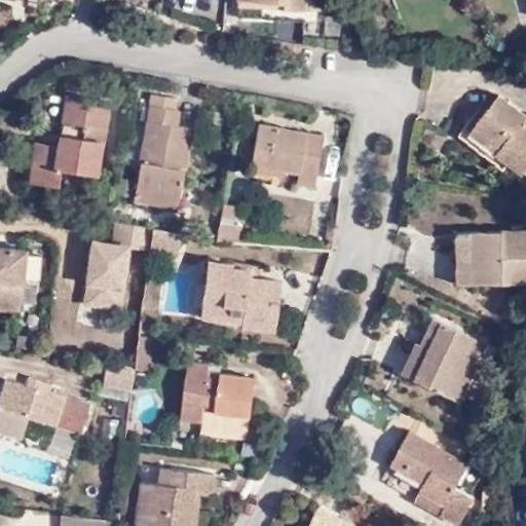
[(307,0),(237,0),(237,5),(307,11),(307,0)]
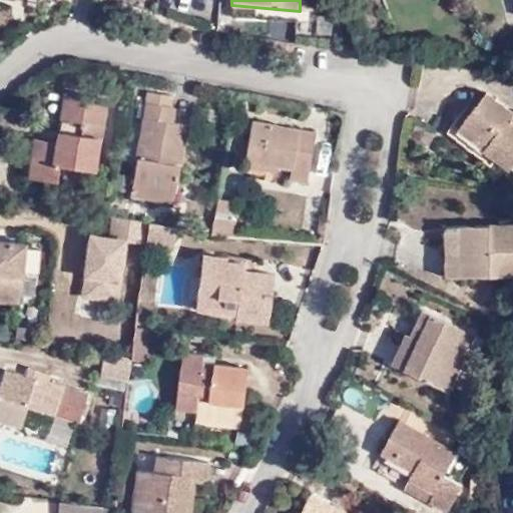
[(131,194),(174,202),(188,125),(173,122),(176,107),(172,106),(173,96),(148,91),(131,194)]
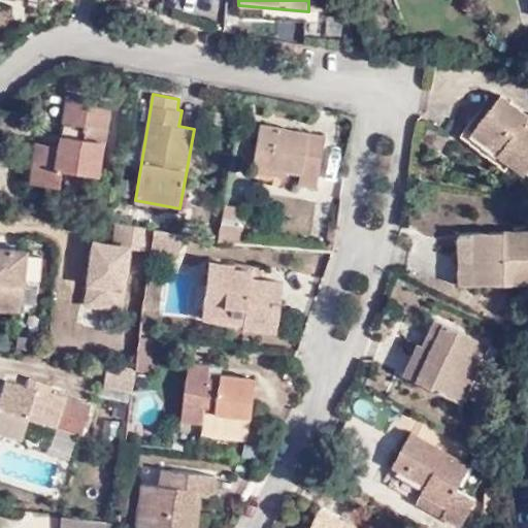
[(497,154),(509,164),(524,175),(527,169),(527,120),(527,119),(527,116),(500,94),(474,128),(501,149),(497,154)]
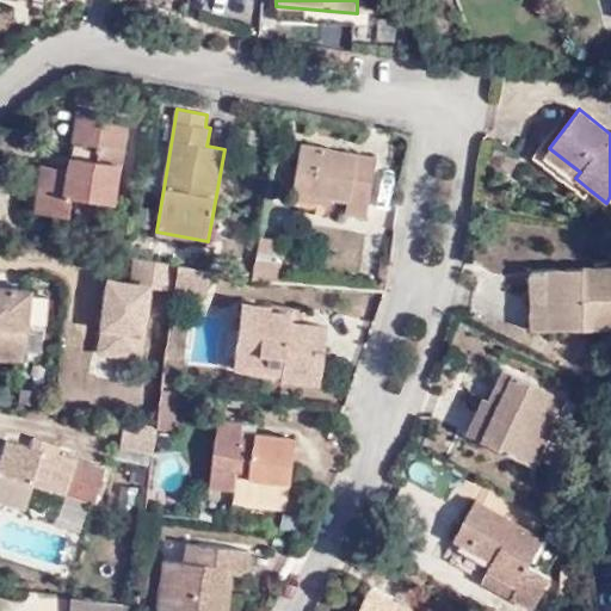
[(129,118),(79,110),(69,171),(43,165),(35,210),(68,215),(71,196),(115,203),(129,118)]
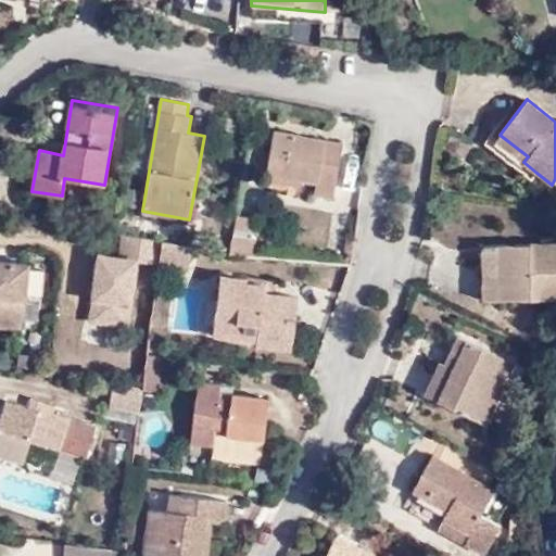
[(344,143),(274,130),(265,180),(301,188),(303,181),(316,184),(313,196),(335,199),(344,143)]
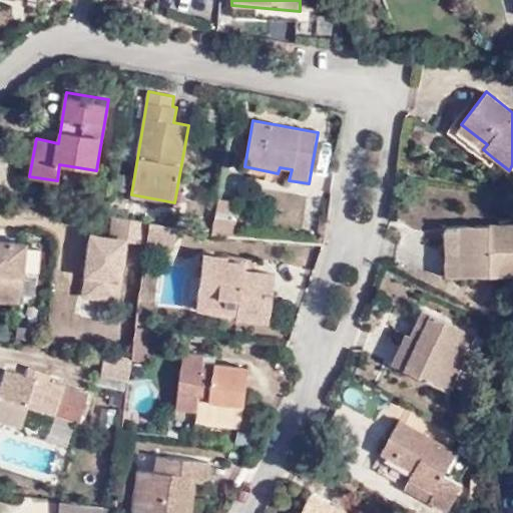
[(490,164),(495,159),(483,149),(487,144),(461,124),(453,135),(490,164)]
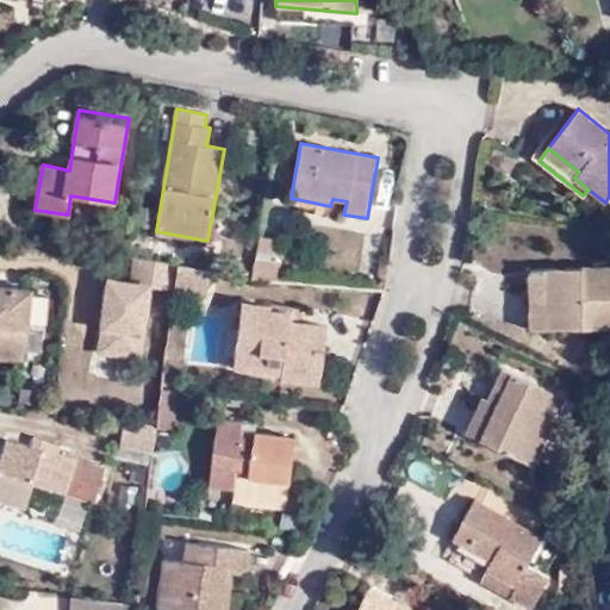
[(253,281),(279,282),(281,262),(275,261),(280,240),(260,236),(253,281)]
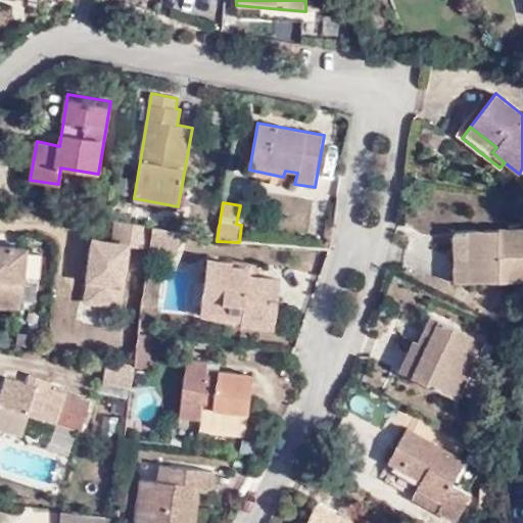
[(145,228),(113,221),(112,239),(123,242),(122,247),(132,248),(146,250),(145,228)]
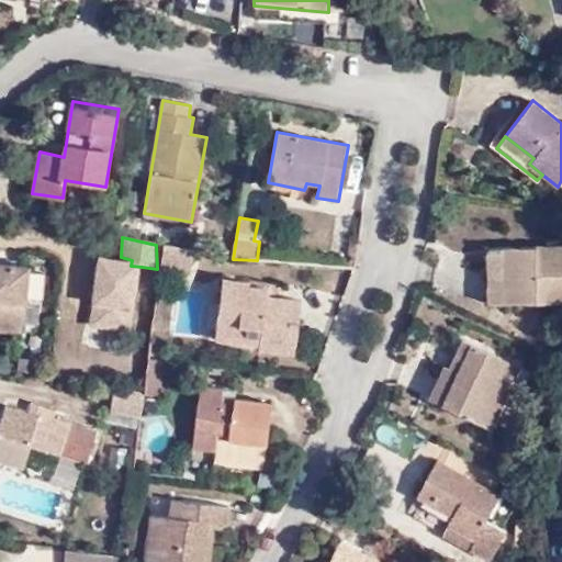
[(195,250),(164,245),(161,269),(192,274),(195,250)]
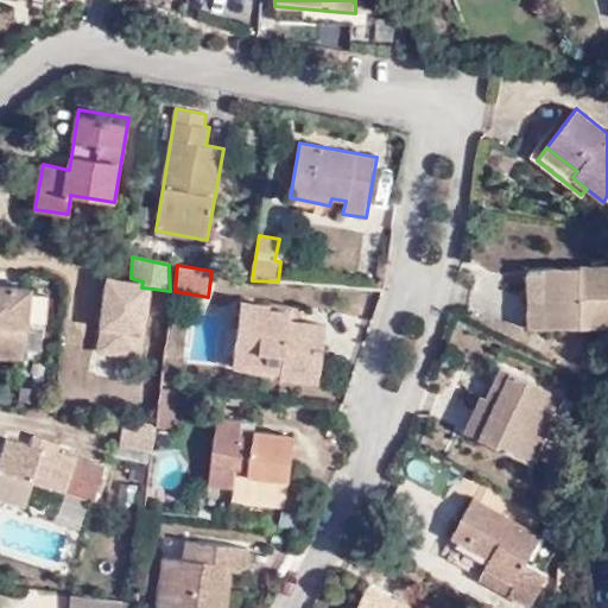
[(607,266),(529,267),(529,329),(607,327),(607,266)]
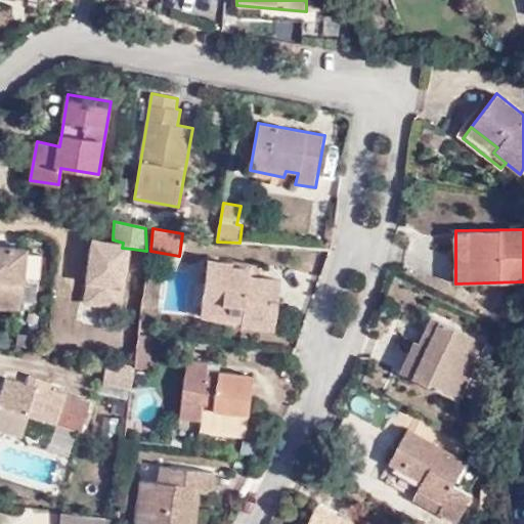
[(122,248),(93,243),(85,304),(124,310),(132,249),(122,248)]
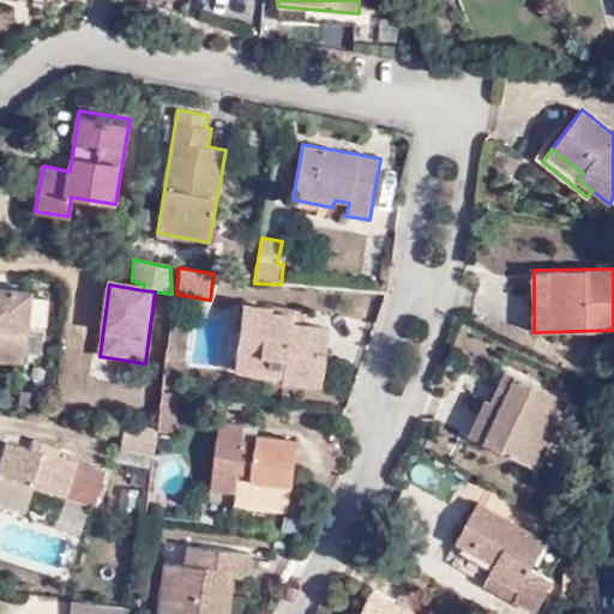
[(32,293),(0,288),(0,359),(25,362),(32,293)]
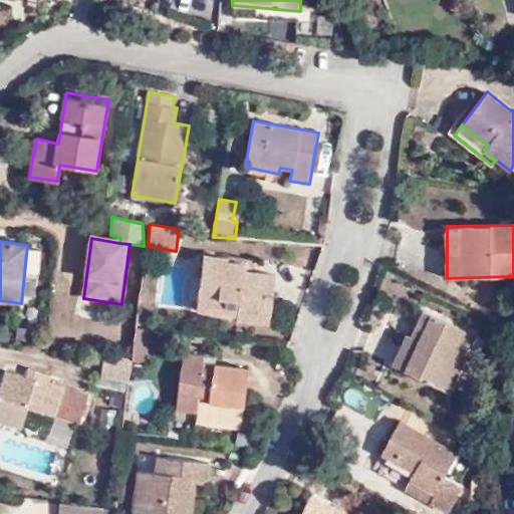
[(239,307),(272,311),(276,275),(247,271),(247,264),(227,261),(228,257),(205,254),(198,309),(238,314),(239,307)]
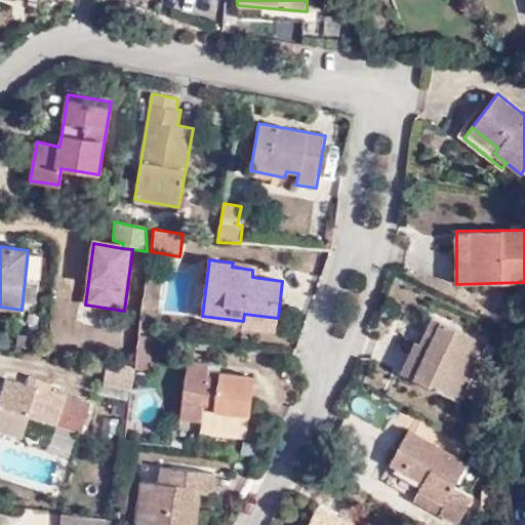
[(277,329),(278,318),(244,314),(243,321),(243,325),(277,329)]
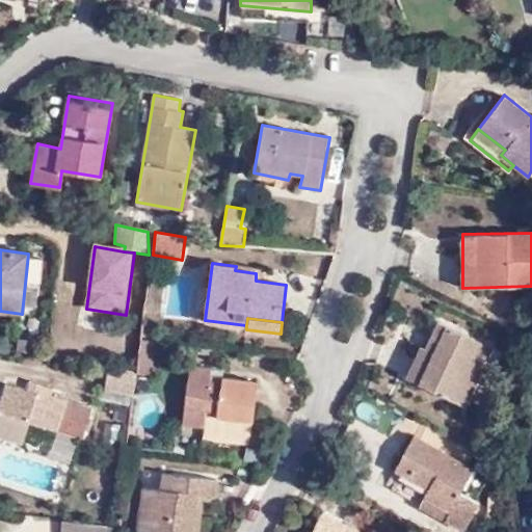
[(439,321),(430,339),(439,342),(419,383),(466,406),(493,348),(446,324),(439,321)]
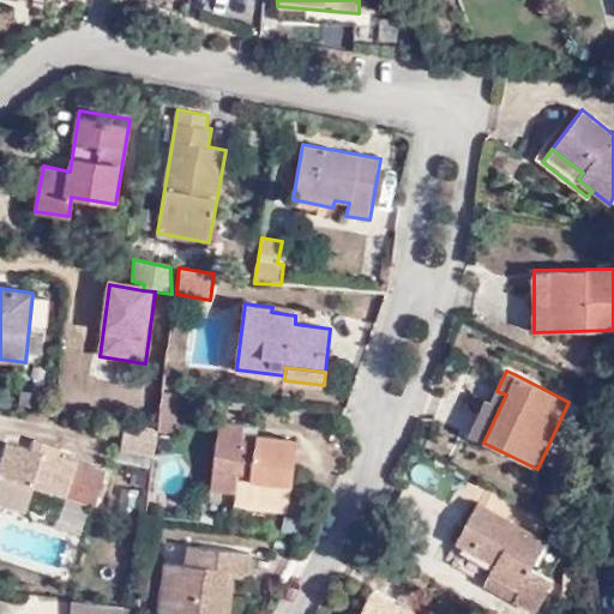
[(506,395),(497,391),(492,402),(486,399),(468,435),(483,443),(506,395)]
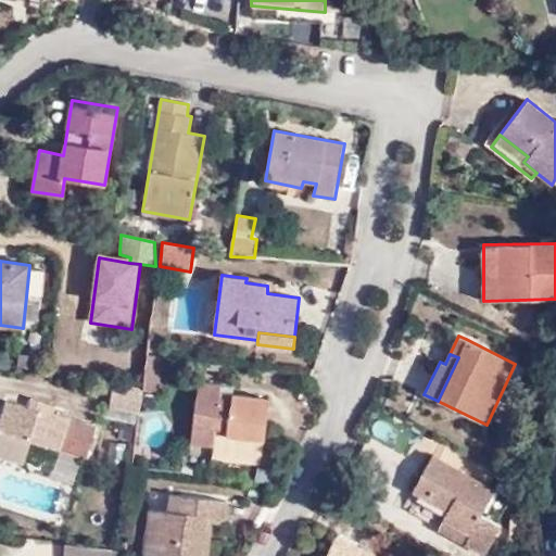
[(141,388),(154,390),(159,357),(146,356),(141,388)]
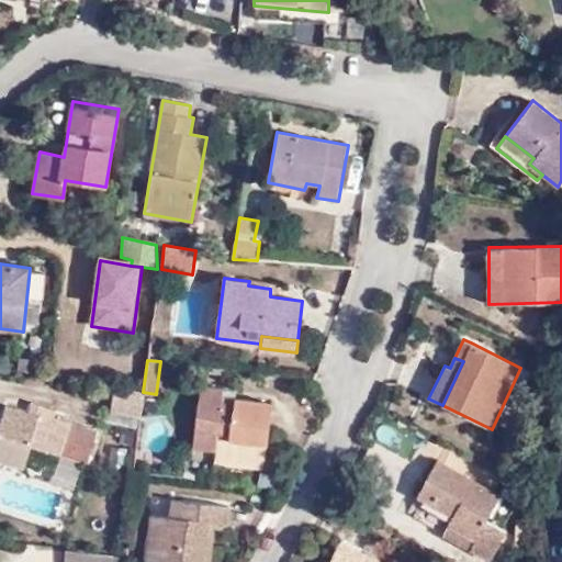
[(223,389),(200,386),(192,447),(215,450),(217,437),(267,445),(272,404),(222,397),(223,389)]
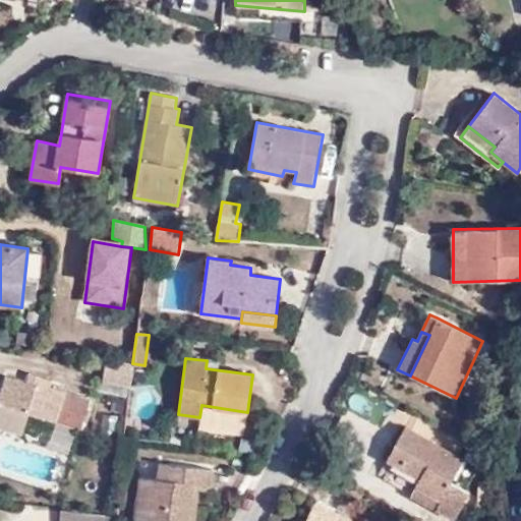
[(103,383),(130,388),(134,366),(107,361),(103,383)]
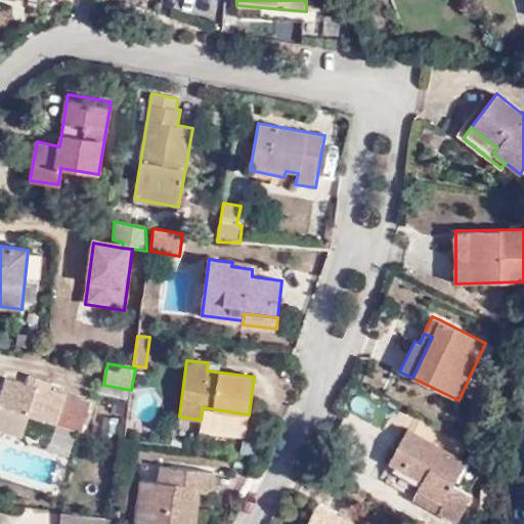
[(0,403),(0,404),(2,405),(26,413),(83,430),(91,402),(50,390),(53,382),(34,377),(32,385),(8,378),(0,403)]
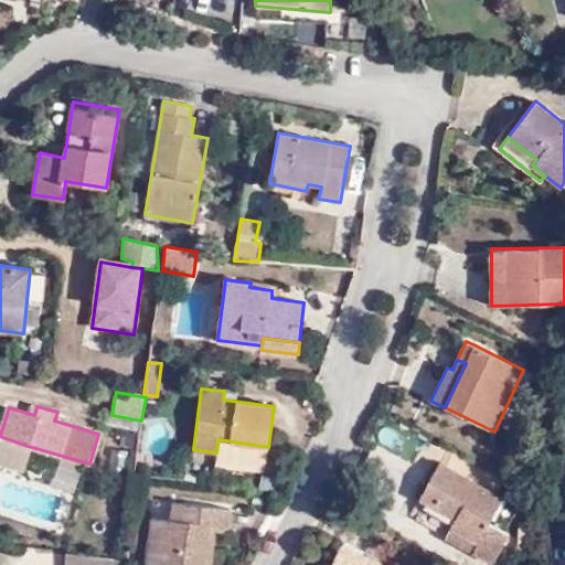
[(28,446),(2,437),(0,444),(0,454),(22,461),(28,446)]
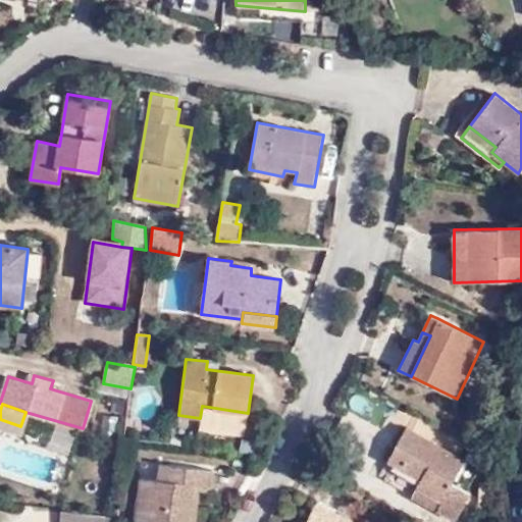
[(441,501),(436,510),(456,520),(469,494),(452,485),(466,461),(407,427),(387,460),(421,479),(416,486),(441,501)]
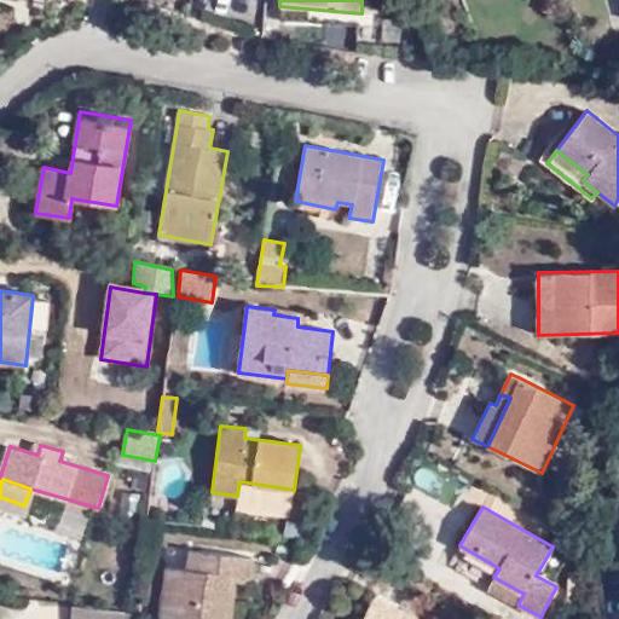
[(223,618),(230,577),(230,576),(249,578),(253,557),(190,549),(186,568),(167,565),(158,618),(223,618)]
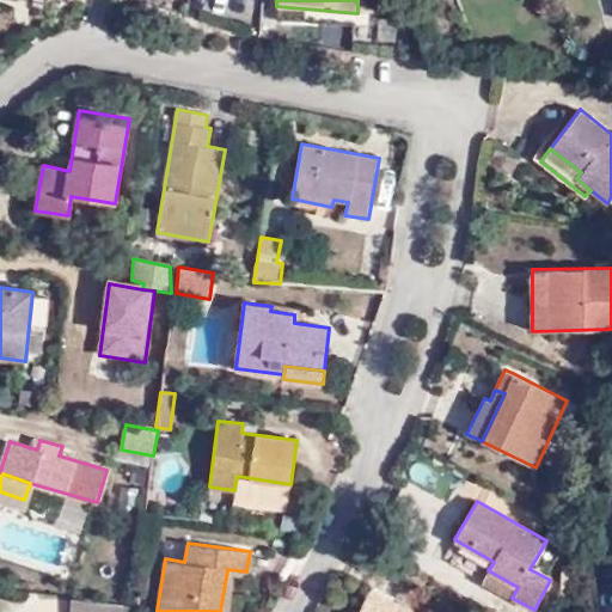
[(482,581),(512,598),(518,587),(488,570),(482,581)]
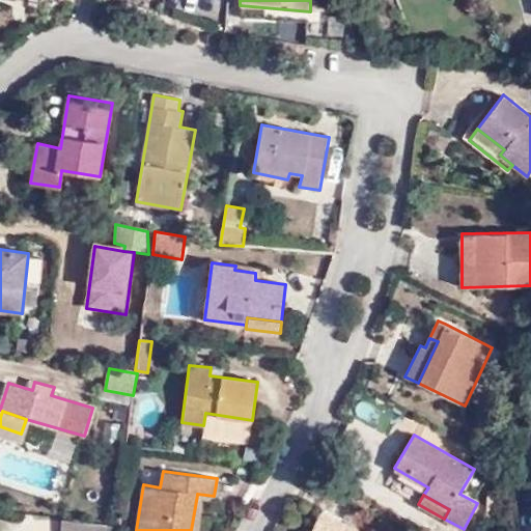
[(395,530),(390,528),(388,530),(357,530),(323,511),(310,530),(395,530)]
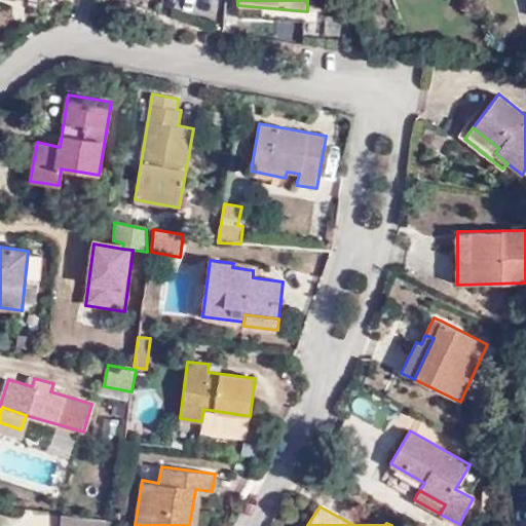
[(114,525),(116,518),(62,512),(60,525),(114,525)]
